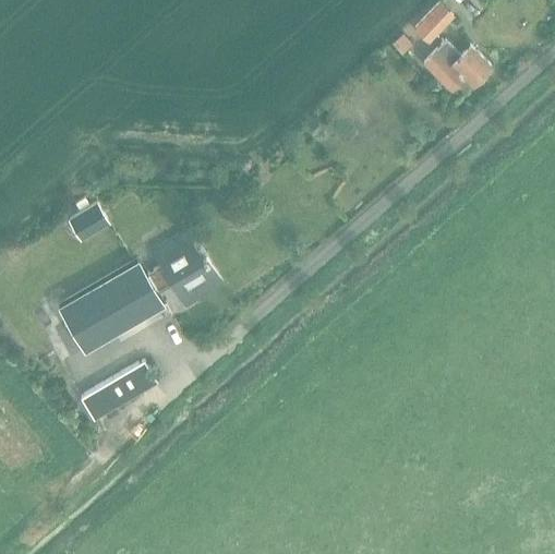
[(413,31),(429,46),(455,19),(441,4),(413,31)]
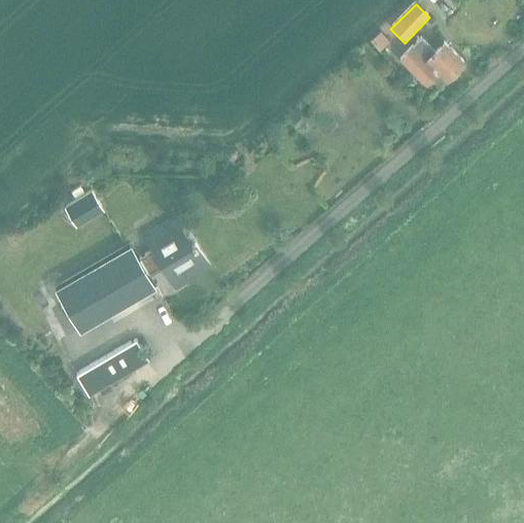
[(370,43),(379,53),(390,43),(380,33),(370,43)]
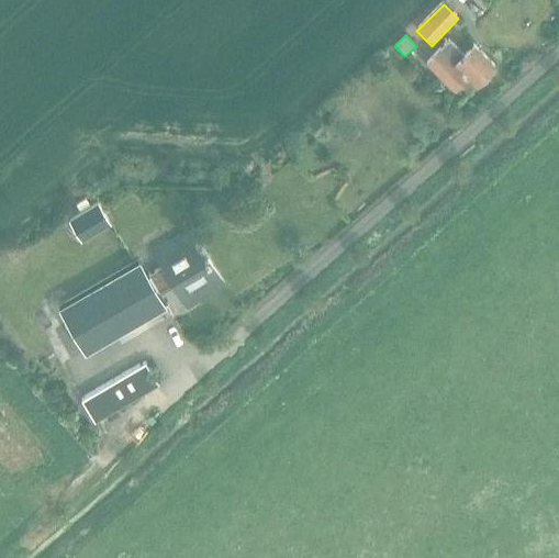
[(450,43),(428,66),(444,81),(457,93),(470,80),(478,89),(498,69),(476,48),(466,58),(450,43)]
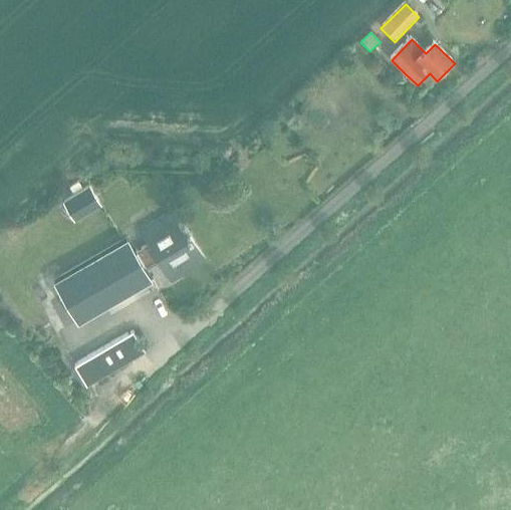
[(61,204),(73,223),(99,207),(88,188),(61,204)]
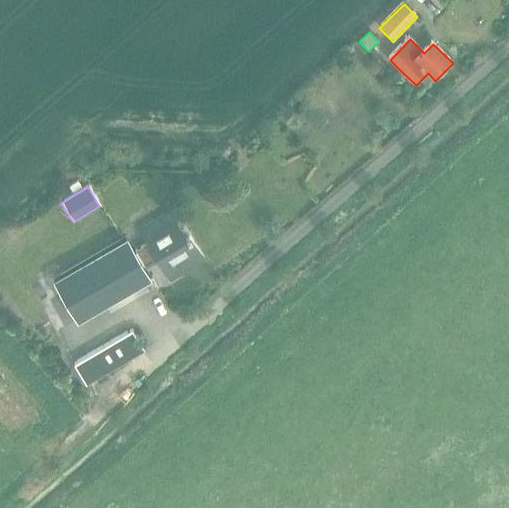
[(171,212),(141,232),(149,247),(143,252),(152,266),(159,261),(172,285),(209,263),(192,237),(188,239),(171,212)]
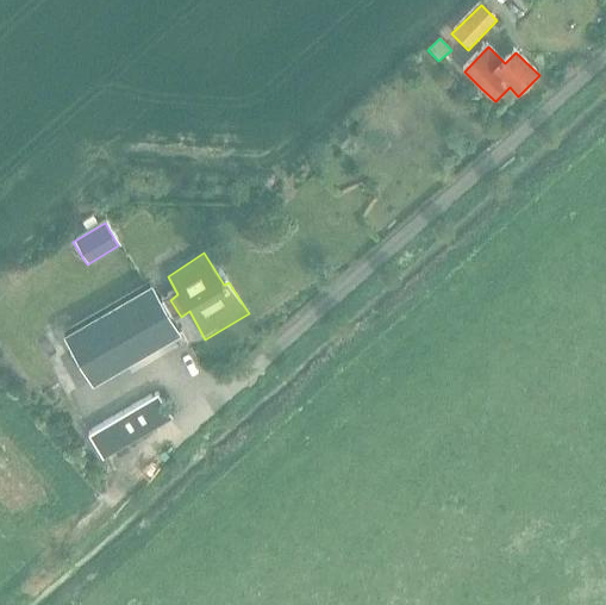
[(187,334),(158,282),(66,336),(94,386),(187,334)]
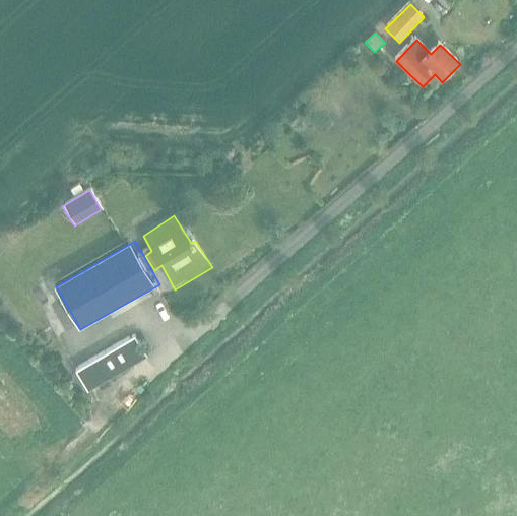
[(77,371),(89,392),(148,359),(136,337),(77,371)]
